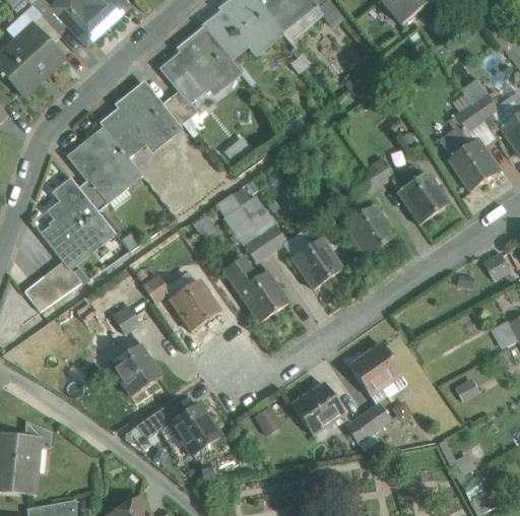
[(50,6),(44,0),(28,0),(42,15),(58,33),(67,24),(51,7),(50,7),(50,6)]
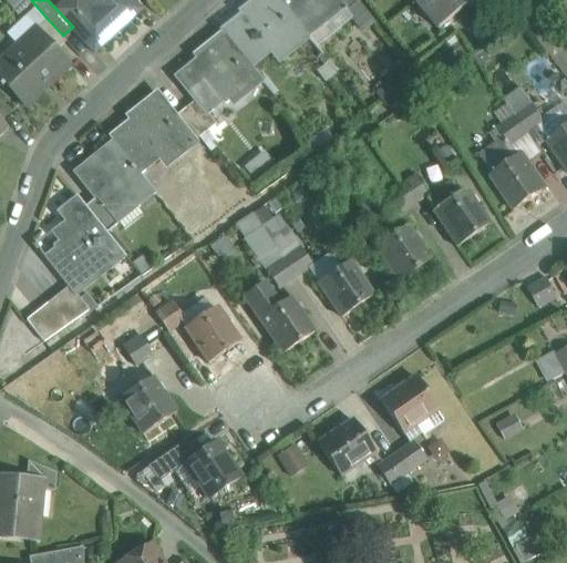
[(62,0),(54,7),(54,8),(55,8),(73,27),(94,50),(141,7),(134,0),(62,0)]
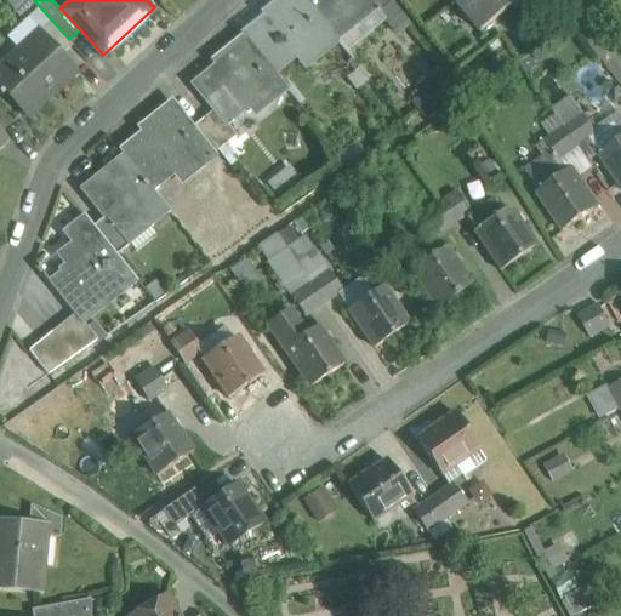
[(337,36),(307,0),(275,0),(274,1),(277,4),(241,32),(243,33),(244,33),(286,86),(288,85),(271,63),(303,36),(318,53),(339,38),(337,36)]
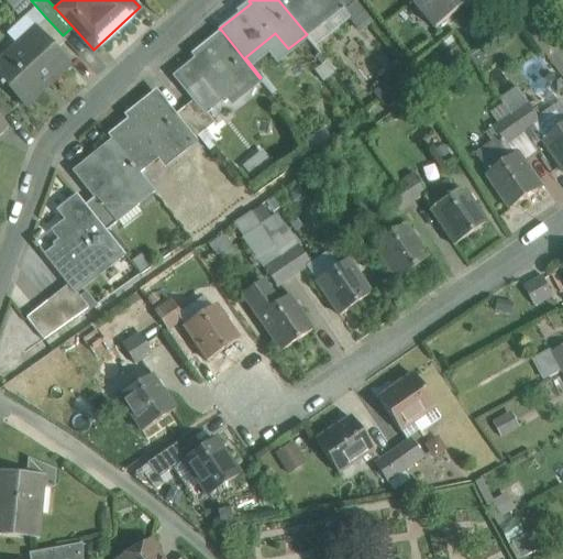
[(278,0),(306,33),(342,4),(343,3),(340,0),(278,0)]
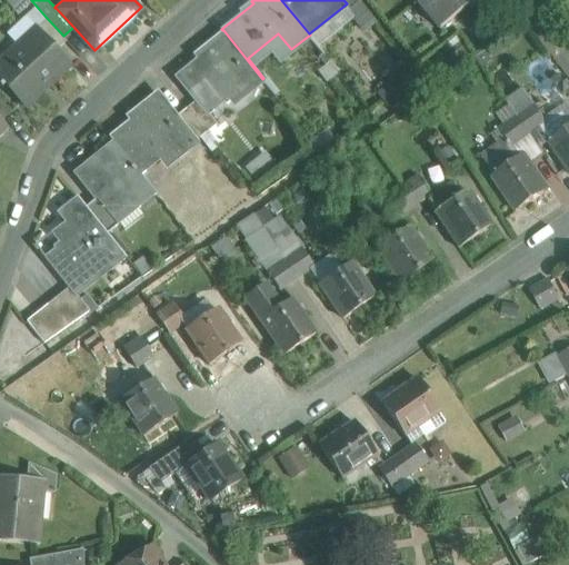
[(417,0),(419,0),(439,26),(470,0),(417,0)]
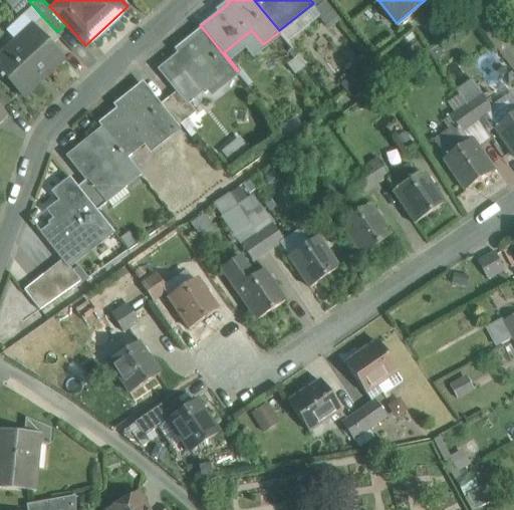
[(41,15),(32,23),(50,42),(59,34),(57,32),(41,15)]
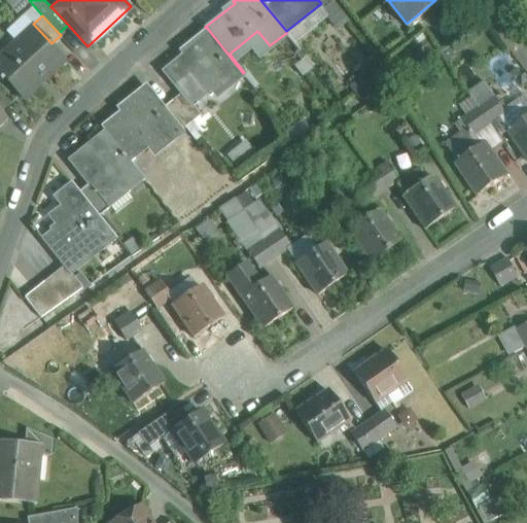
[(33,24),(0,54),(0,71),(24,97),(25,96),(23,94),(44,73),(46,75),(65,59),(51,43),(33,24)]
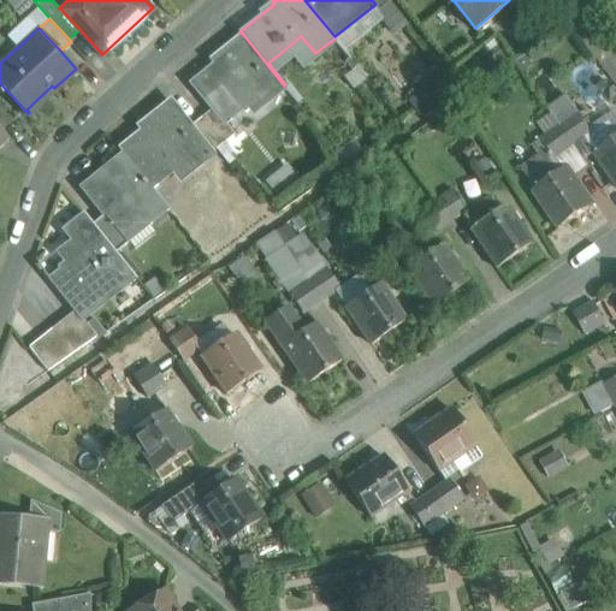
[(241,33),(221,48),(225,53),(191,81),(212,106),(225,122),(225,120),(231,116),(225,108),(252,87),(264,101),(284,85),(242,33),(241,33)]
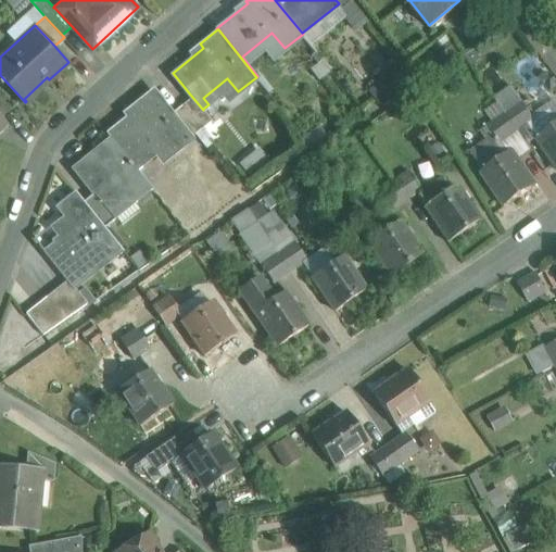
[(497,99),(506,111),(522,99),(515,88),(497,99)]
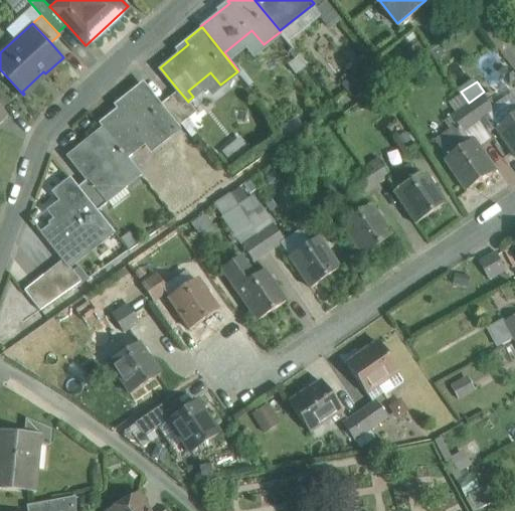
[(124,97),(127,101),(100,122),(127,156),(128,156),(132,152),(128,146),(150,128),(160,141),(178,128),(159,104),(142,82),(124,97)]
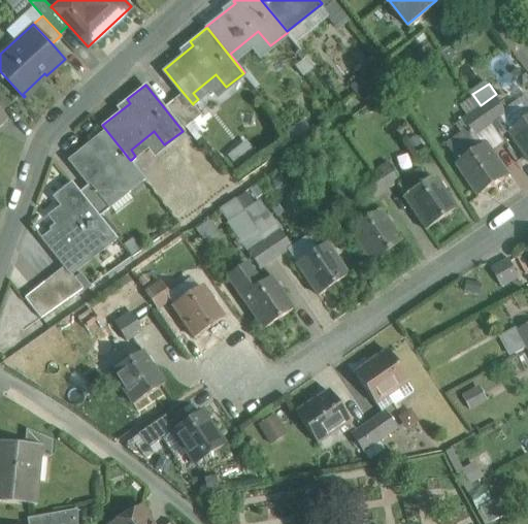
[(10,101),(0,90),(0,107),(2,109),(10,101)]
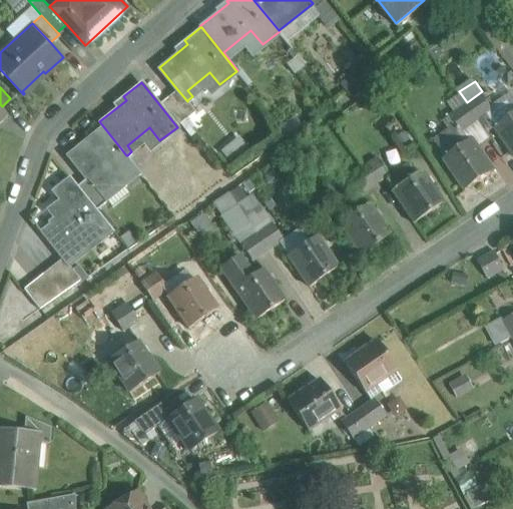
[(187,101),(176,88),(167,95),(185,117),(195,109),(187,100),(187,101)]
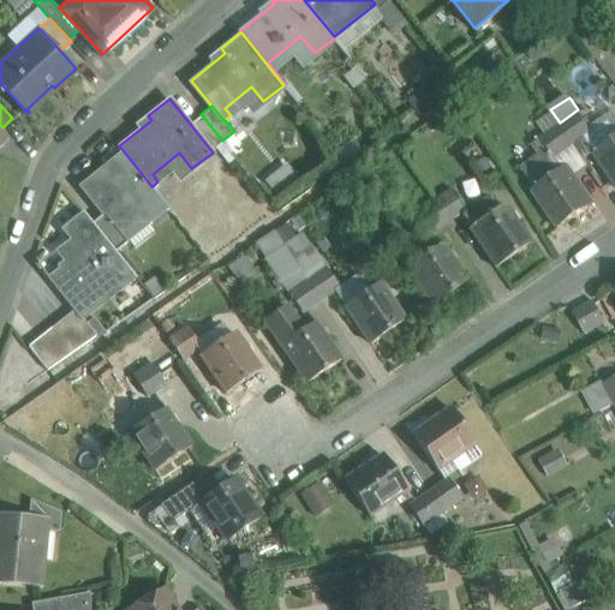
[(560,123),(573,142),(584,133),(595,126),(592,124),(586,115),(584,118),(578,109),(560,123)]
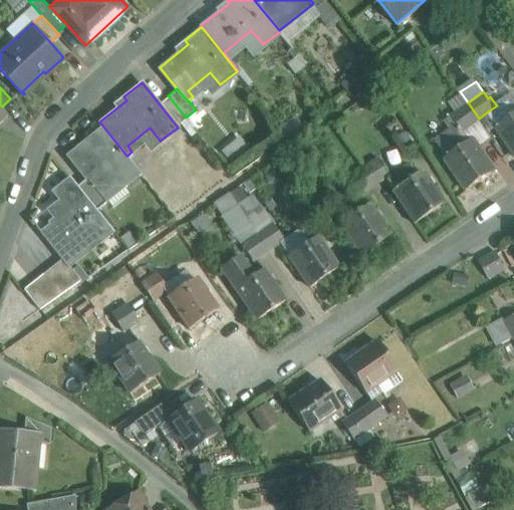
[(186,117),(168,95),(159,103),(177,125),(186,117)]
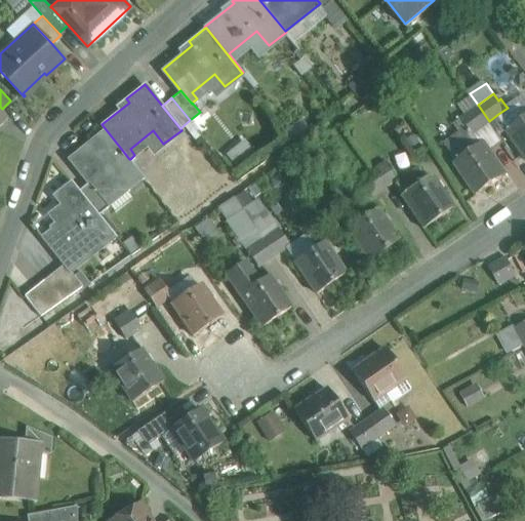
[(508,108),(498,114),(508,127),(524,116),(514,99),(506,106),(508,108)]
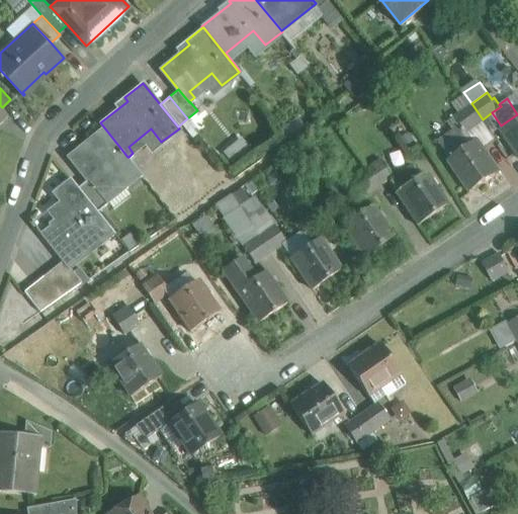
[(463,125),(466,131),(467,130),(483,119),(471,103),(455,114),(463,125)]
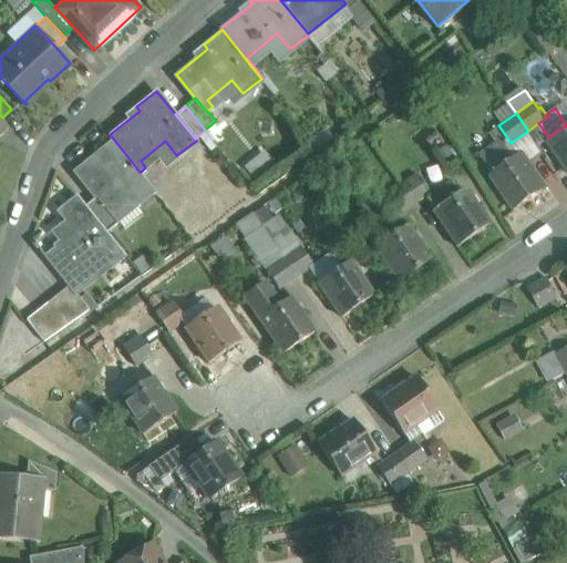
[(548,137),(548,139),(549,140),(549,139),(566,164),(566,125),(548,137)]
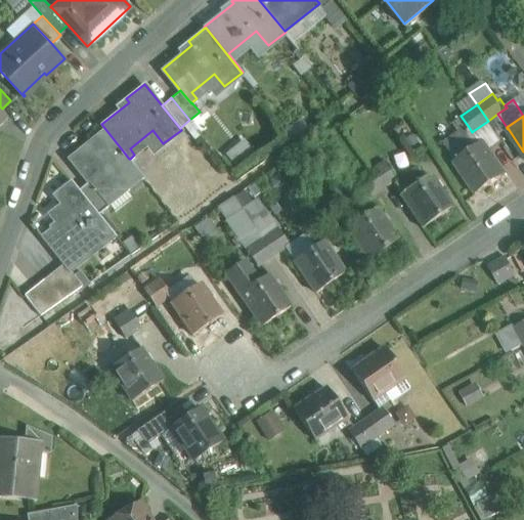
[(483,141),(489,149),(501,140),(488,121),(473,131),(480,141),(483,139),(483,140),(483,141)]
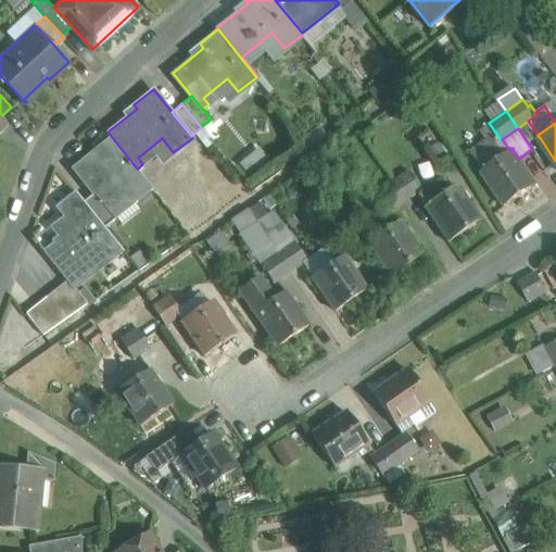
[(137,168),(108,132),(111,137),(74,166),(93,191),(114,217),(153,187),(138,168),(137,168)]
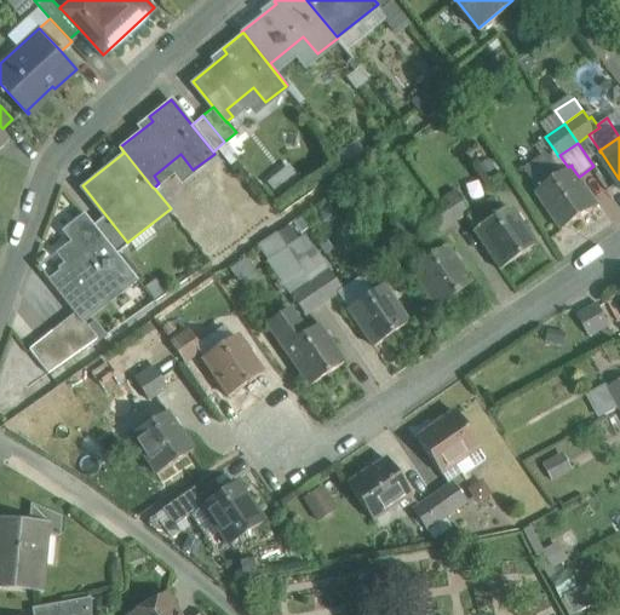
[(555,150),(527,168),(539,187),(538,188),(539,189),(564,224),(563,225),(564,226),(597,203),(597,202),(596,202),(579,177),(572,167),(572,166),(572,165),(568,167),(560,155),(558,156),(555,150)]
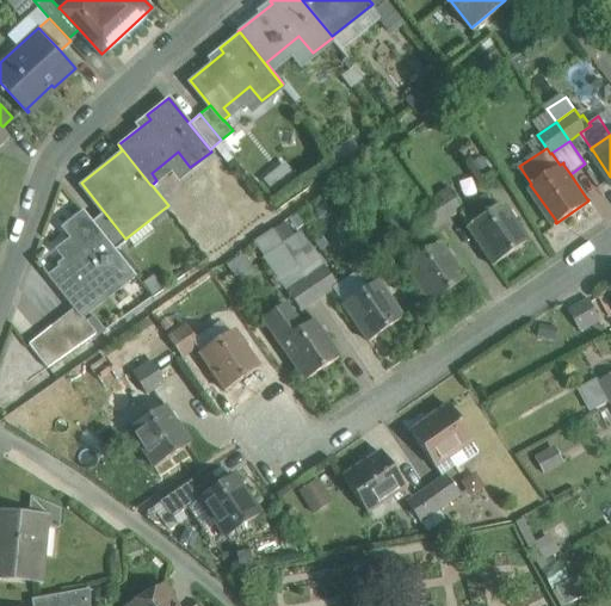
[(449,185),(431,198),(444,217),(462,204),(449,185)]
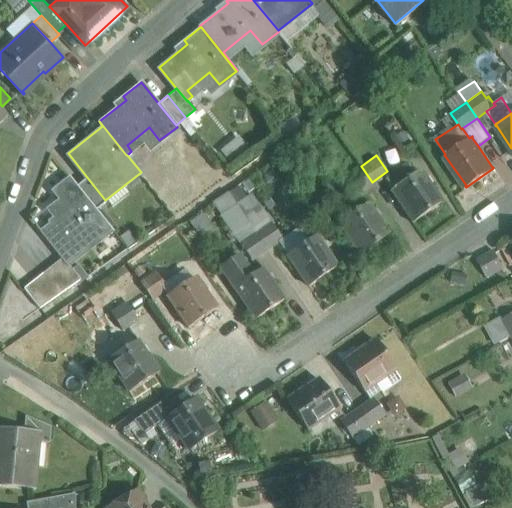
[(420,169),(415,172),(408,162),(386,176),(393,187),(392,188),(393,189),(393,188),(413,218),(414,219),(442,200),(441,199),(431,185),(420,169)]
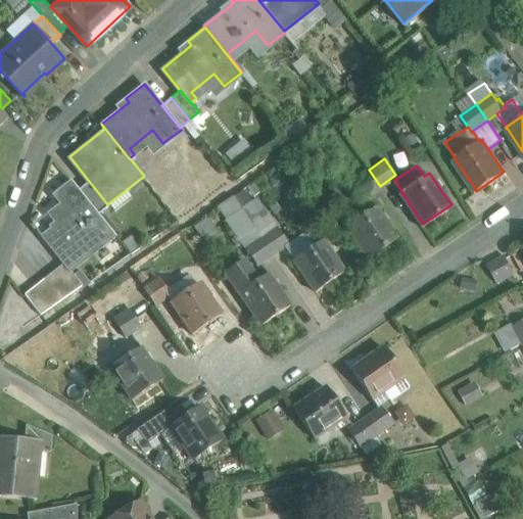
[(369,170),(352,180),(364,197),(380,186),(369,170)]
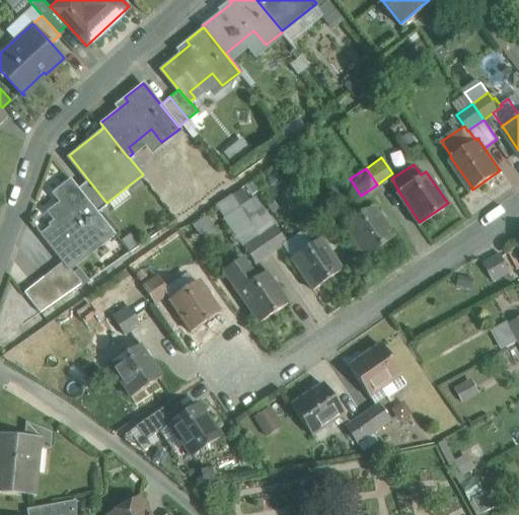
[(97,211),(78,187),(71,177),(54,192),(62,201),(49,210),(57,221),(43,232),(63,259),(70,268),(71,268),(116,232),(97,210),(97,211)]
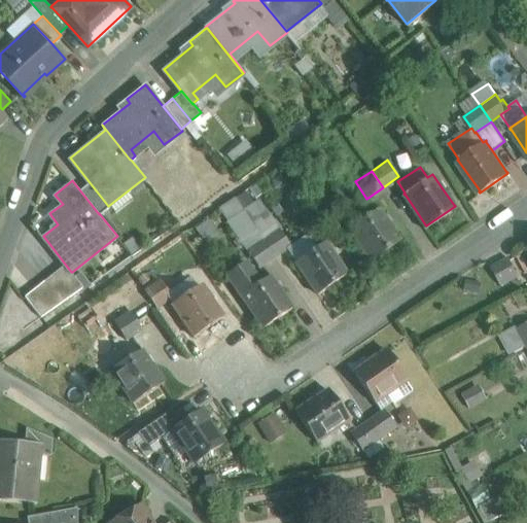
[(108,206),(89,181),(79,189),(99,214),(99,213),(108,206)]
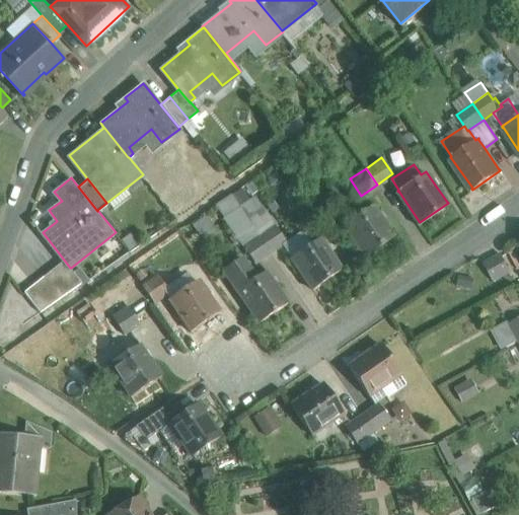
[(241,181),(230,191),(238,201),(249,193),(241,181)]
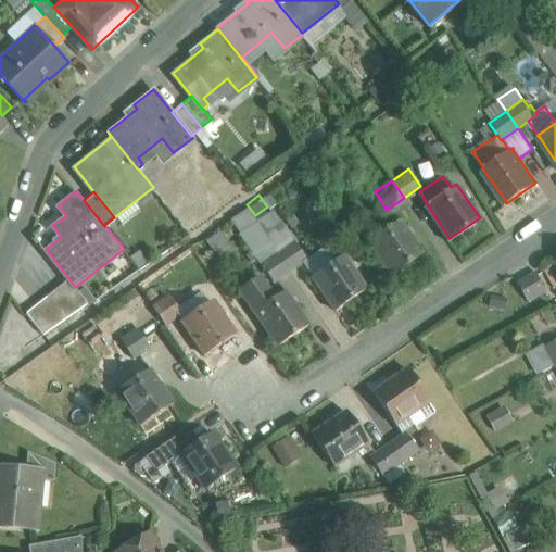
[(400,218),(368,239),(369,240),(392,272),(391,273),(392,274),(422,252),(422,251),(421,251),(412,237),(412,236),(400,218)]
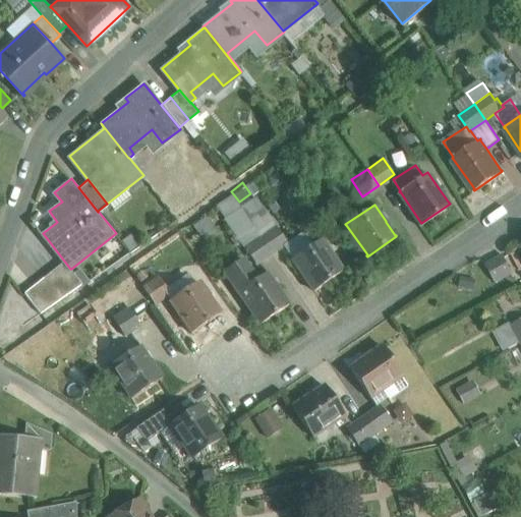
[(240,206),(225,217),(244,245),(261,235),(249,218),(240,206)]
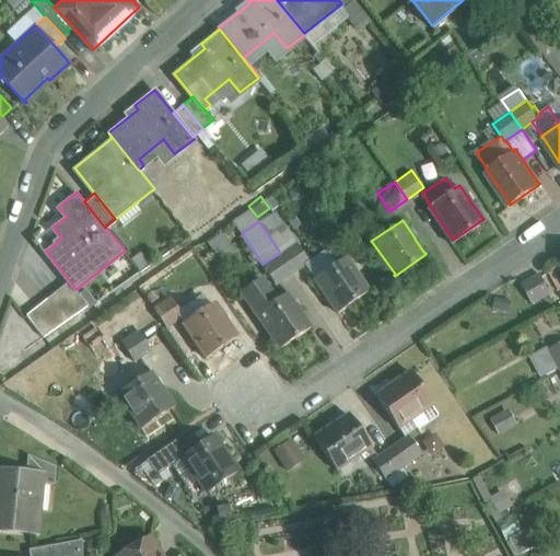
[(279,227),(268,234),(280,253),(292,244),(279,227)]
